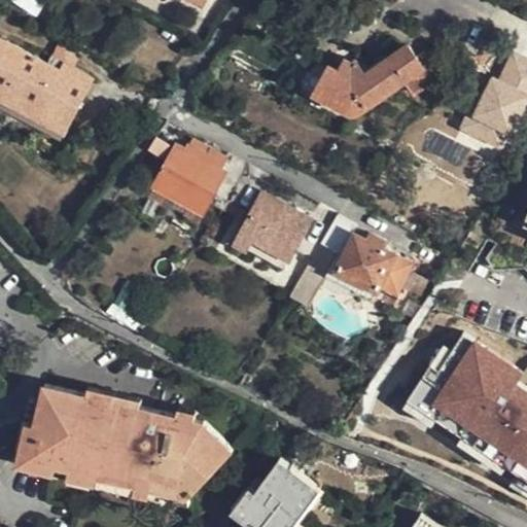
[(0,97),(3,99),(5,96),(35,111),(39,105),(49,111),(43,125),(65,135),(95,77),(63,61),(61,66),(0,34),(0,97)]
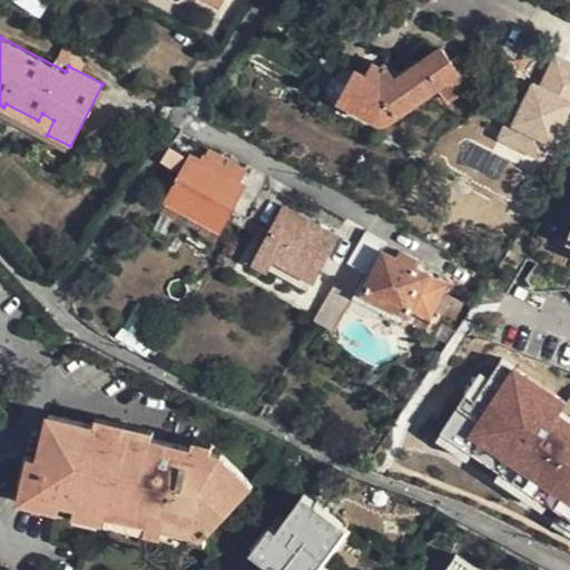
[(374,59),(367,72),(359,67),(340,99),(382,120),(390,120),(460,72),(441,46),(397,76),(386,60),(381,62),(374,59)]
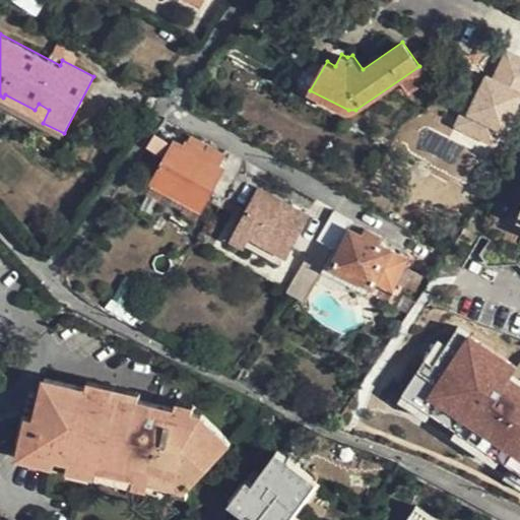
[(519,56),(497,46),(458,132),(498,150),(519,101),(519,56)]
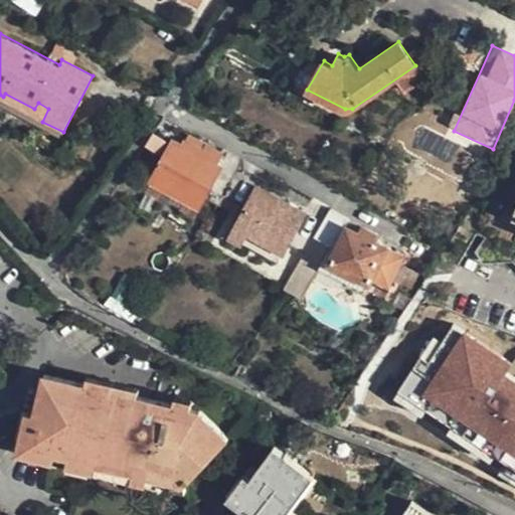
[(0,95),(0,107),(59,139),(63,132),(42,122),(48,109),(38,103),(34,109),(5,94),(3,97),(0,95)]
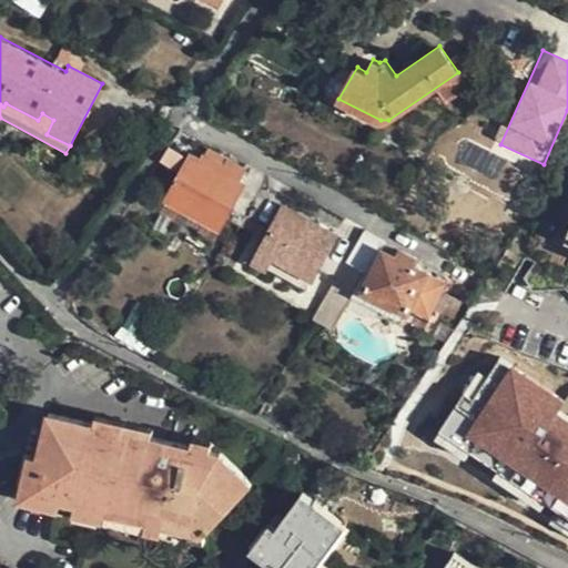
[(220,230),(236,202),(245,184),(239,181),(245,170),(230,160),(225,168),(204,155),(201,161),(191,155),(182,170),(168,201),(220,230)]
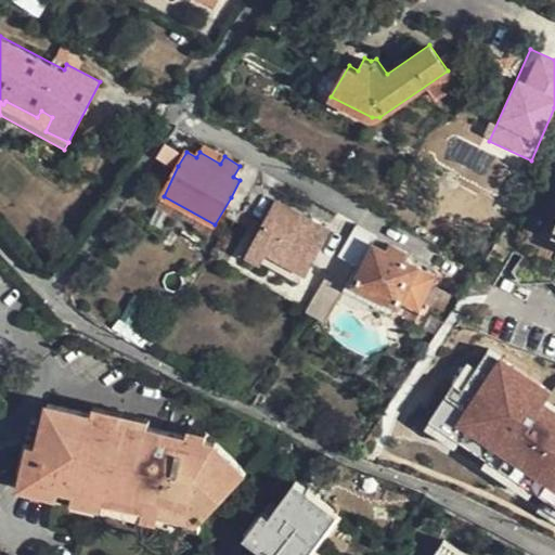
[(242,203),(237,211),(266,227),(248,256),(259,262),(266,252),(306,273),(320,246),(328,229),(280,202),(271,215),(245,199),(242,203)]
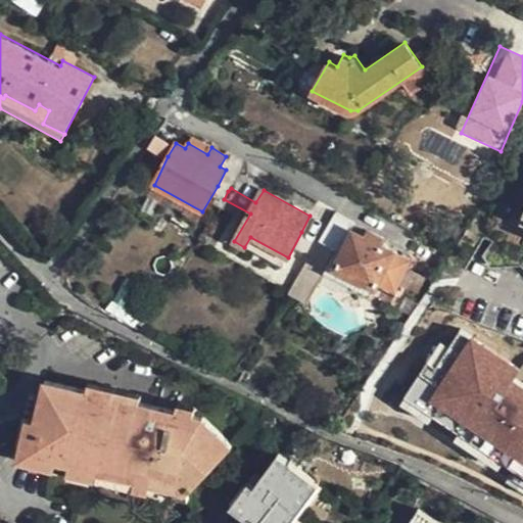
[(335,211),(319,240),(340,252),(333,268),(372,286),(375,288),(378,284),(391,290),(410,258),(402,254),(382,243),(385,237),(370,229),(367,236),(352,230),(355,222),(335,211)]
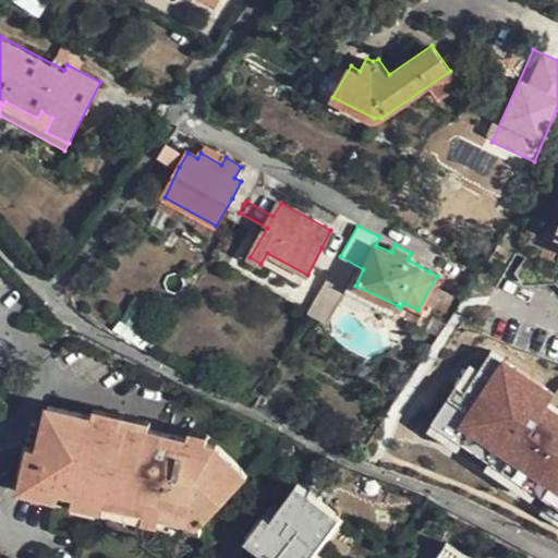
[(301,286),(307,275),(267,253),(261,264),(301,286)]
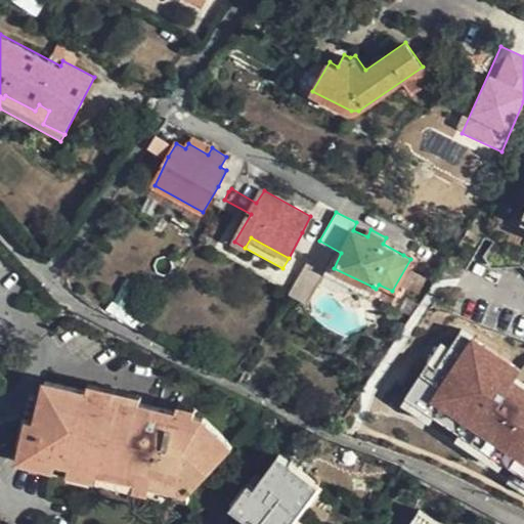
[(319,241),(290,294),(302,302),(319,273),(367,297),(373,287),(334,268),(341,253),(319,241)]
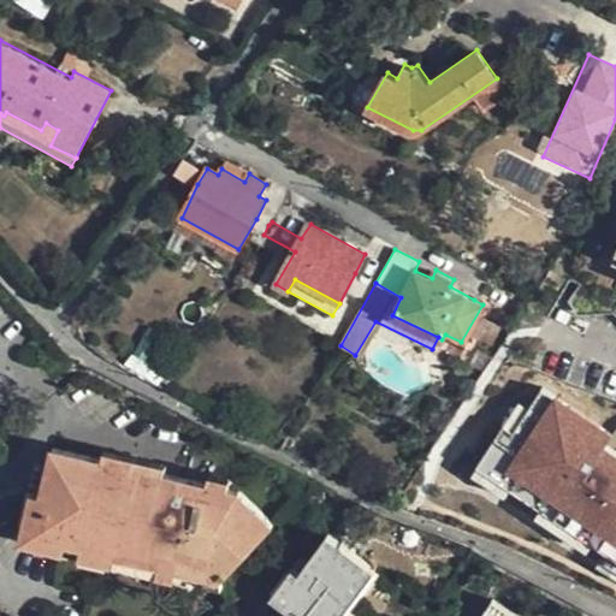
[(473,501),(615,546),(615,469),(600,465),(615,424),(534,397),(531,412),(504,403),(473,501)]
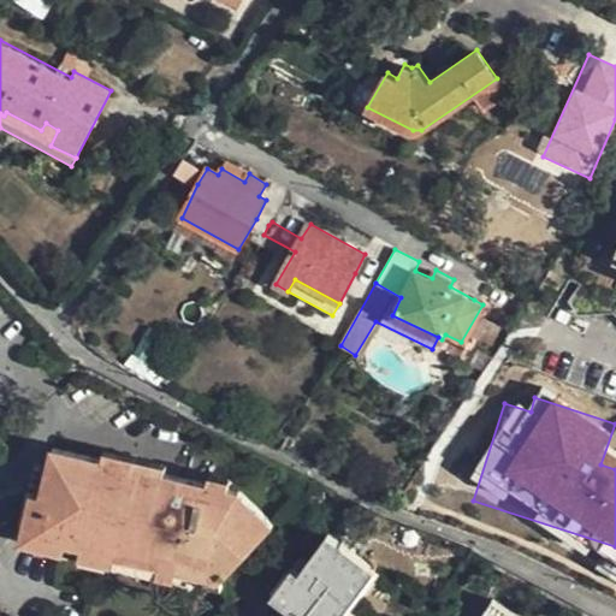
[(270,529),(271,526),(237,495),(51,451),(31,537),(203,576),(206,566),(229,572),(232,568),(236,564),(240,561),(241,558),(244,556),(244,555),(250,549),(252,548),(252,546),(254,545),(254,544),(255,544),(256,543),(258,540),(259,540),(259,539),(261,538),(265,533),(270,529)]
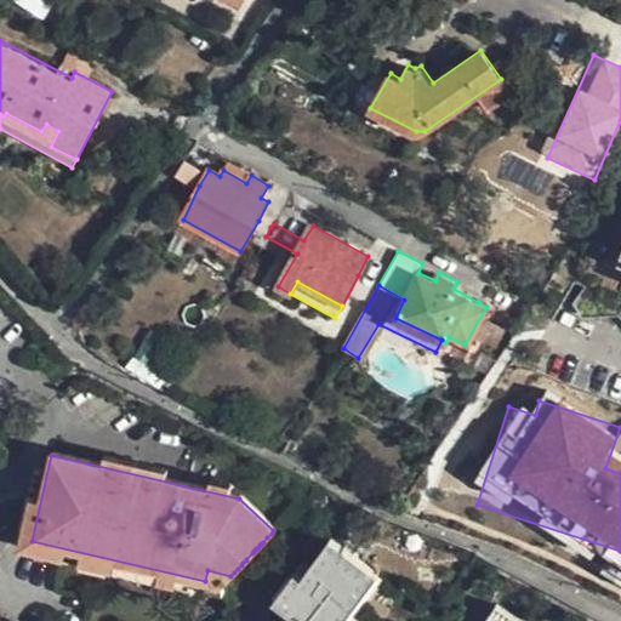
[(312,495),(307,497),(307,503),(308,507),(312,510),(315,510),(319,510),(323,507),(324,505),(324,501),(323,497),(319,495),(317,494),(312,495)]
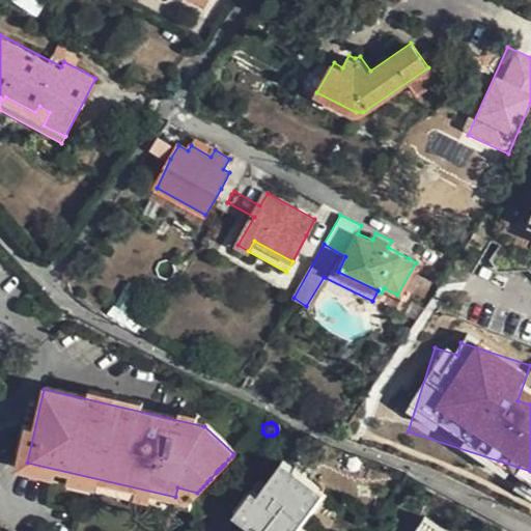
[(308,530),(300,525),(296,522),(318,488),(283,462),(259,495),(250,506),(264,516),(254,529),(252,530),(308,530)]
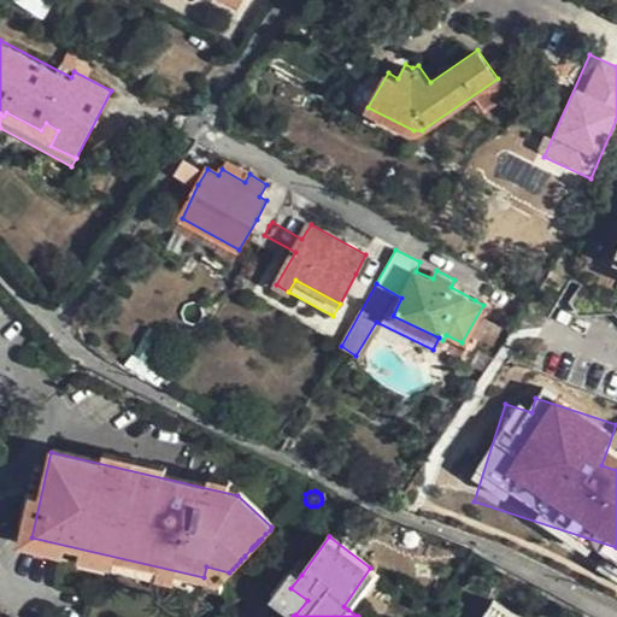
[(225,597),(222,581),(204,577),(31,538),(28,551),(225,597)]
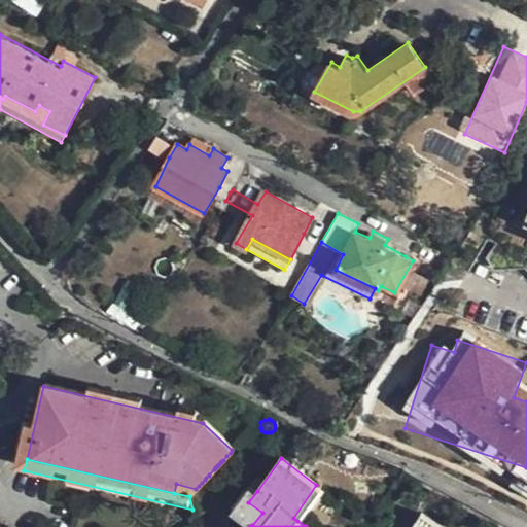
[(192,493),(196,489),(176,484),(174,493),(189,496),(192,493)]
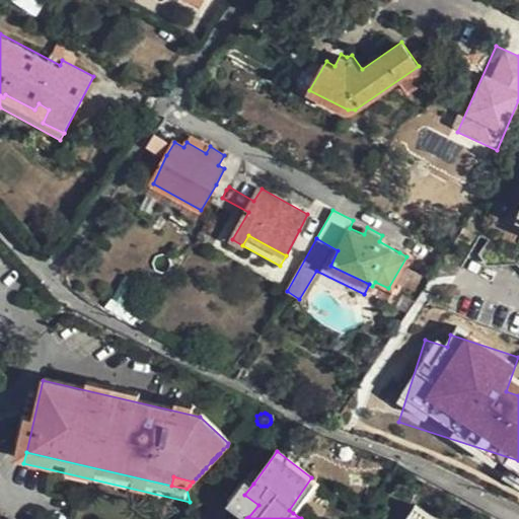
[(316,483),(311,477),(289,510),(293,513),(316,483)]
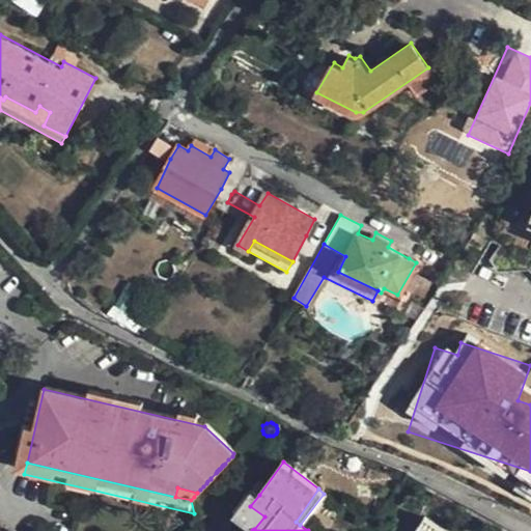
[(234,513),(254,529),(264,516),(250,506),(259,495),(252,490),(234,513)]
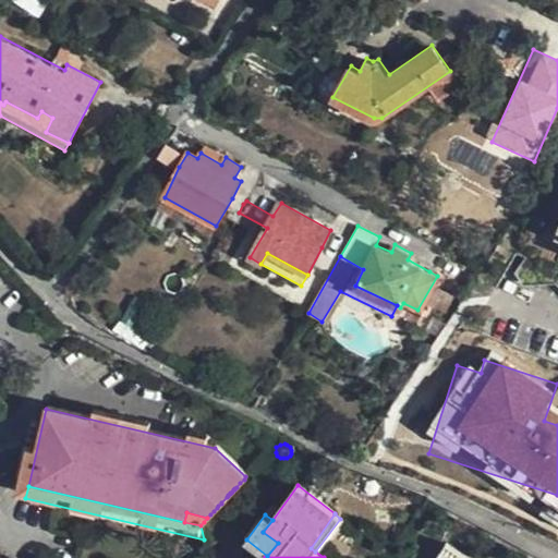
[(470,557),(448,544),(443,552),(452,557),(470,557)]
